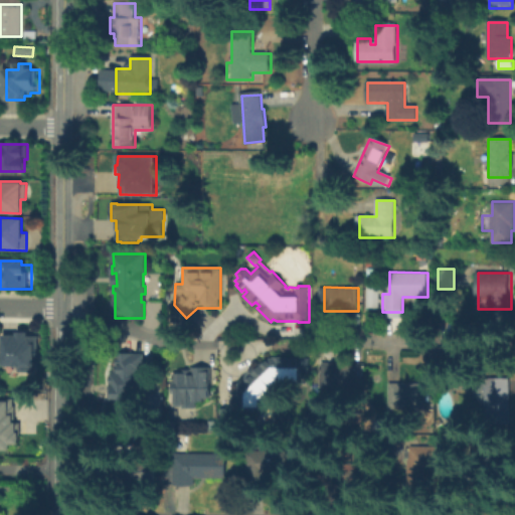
[(1,335),(14,334),(14,331),(27,331),(27,340),(28,340),(28,343),(33,343),(33,363),(31,363),(31,365),(24,365),(24,371),(16,371),(16,367),(11,367),(11,365),(1,365),(1,335)]
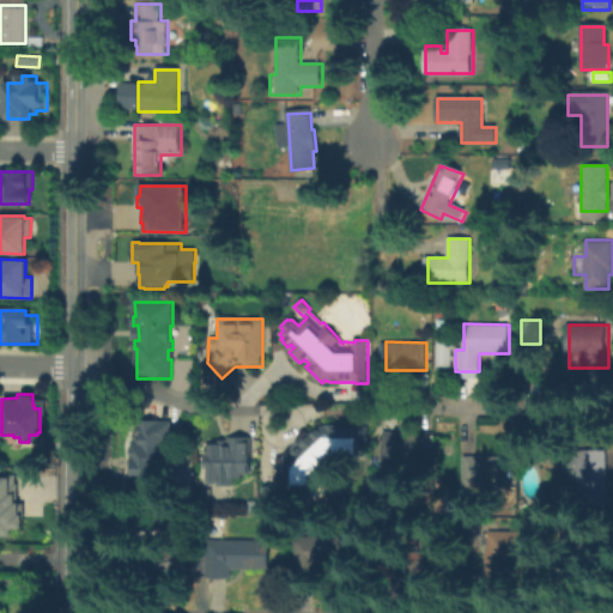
[(170,445),(170,480),(135,480),(135,472),(133,472),(133,448),(135,448),(135,441),(145,441),(145,423),(174,424),(174,445),(170,445)]
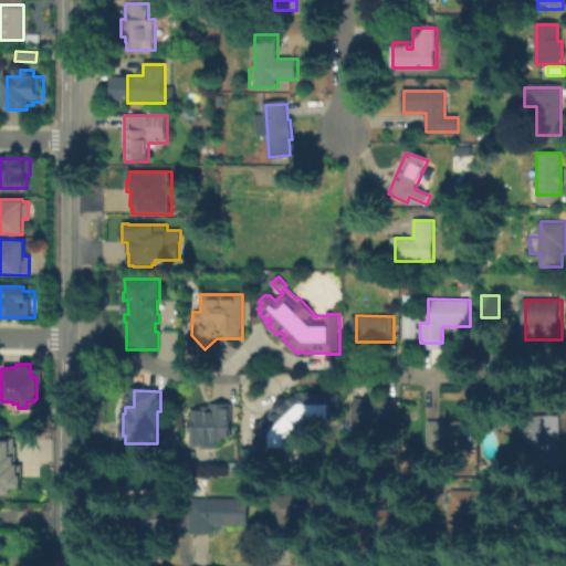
[(259,452),(259,432),(260,432),(260,429),(262,428),(259,425),(269,415),(271,417),(294,395),(300,395),(300,392),(316,392),(316,396),(341,396),(341,411),(331,411),(331,429),(311,429),(291,444),(291,452),(259,452)]
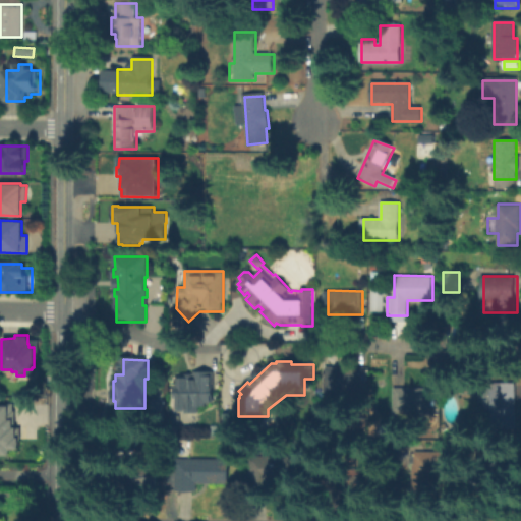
[(322,394),(322,368),(361,368),(361,394),(322,394)]
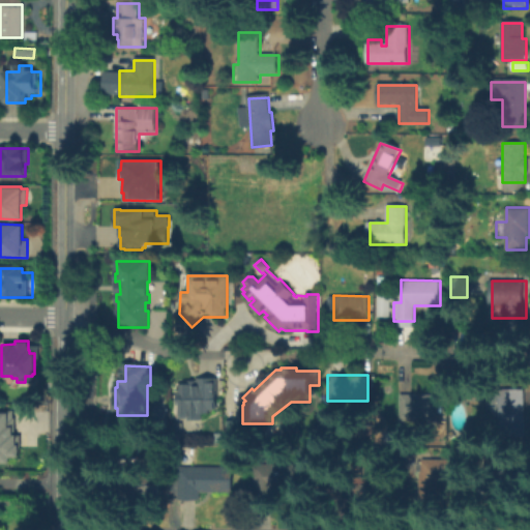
[(178,409),(178,386),(188,386),(188,384),(193,384),(193,380),(217,380),(217,411),(216,411),(216,413),(210,413),(210,416),(203,416),(203,420),(180,420),(180,409),(178,409)]
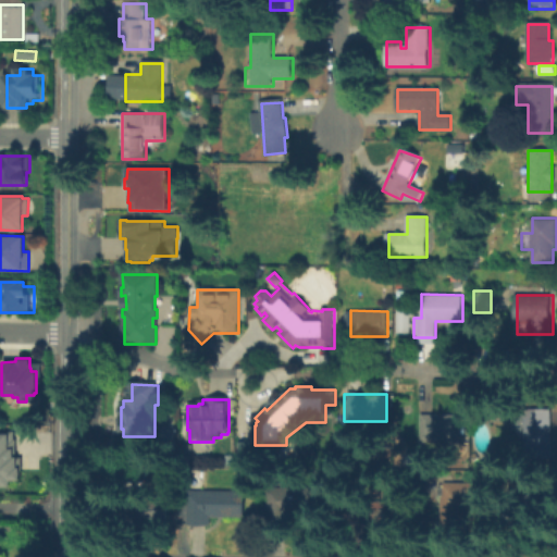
[(525,454),(525,409),(554,409),(553,454),(525,454)]
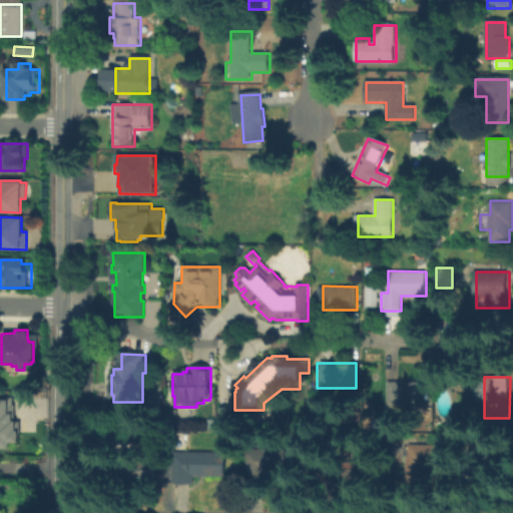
[(388,407),(388,383),(424,383),(424,407),(388,407)]
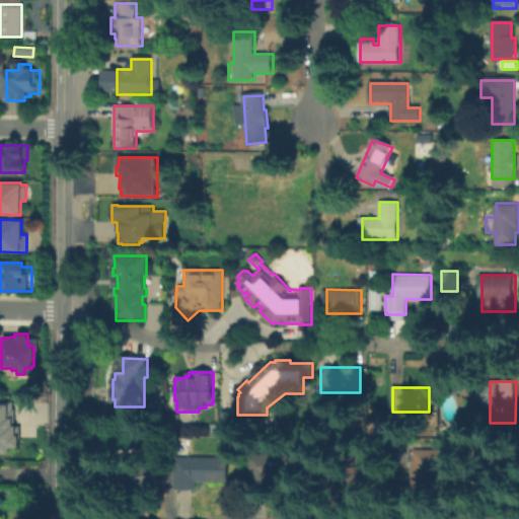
[(11,456),(0,456),(0,402),(14,402),(14,411),(15,411),(16,428),(21,428),(21,440),(20,440),(20,450),(13,450),(13,453),(11,453),(11,456)]
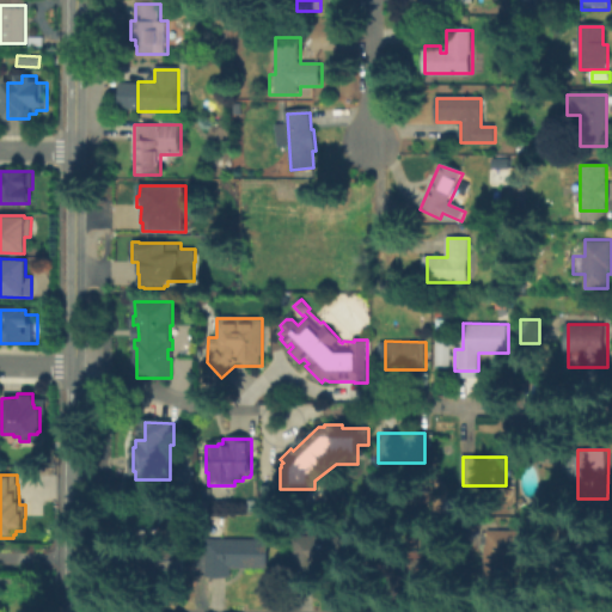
[(512,579),(482,579),(482,530),(538,531),(538,562),(512,561),(512,579)]
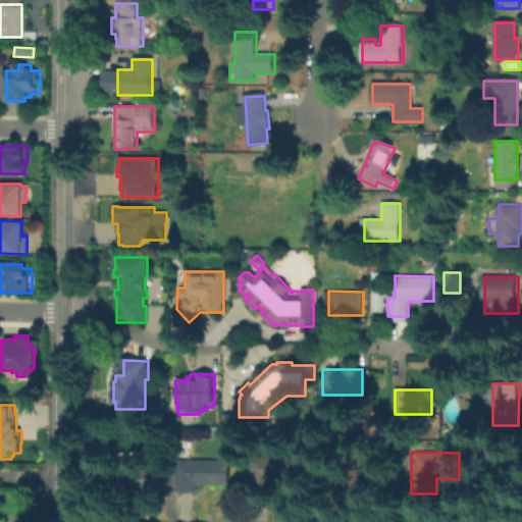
[(124,455),(158,455),(157,490),(123,489),(124,455)]
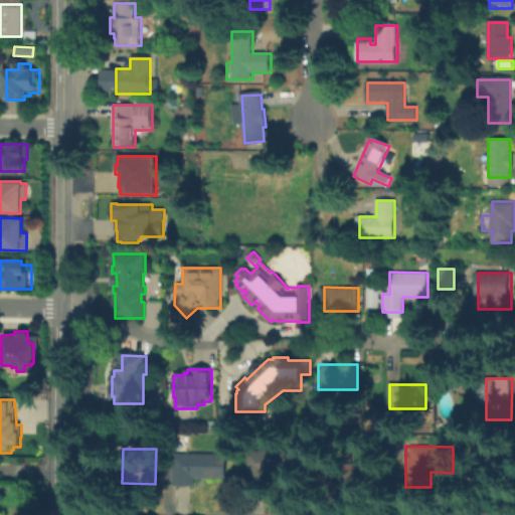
[(270,483),(245,483),(245,449),(294,449),(294,473),(270,473),(270,483)]
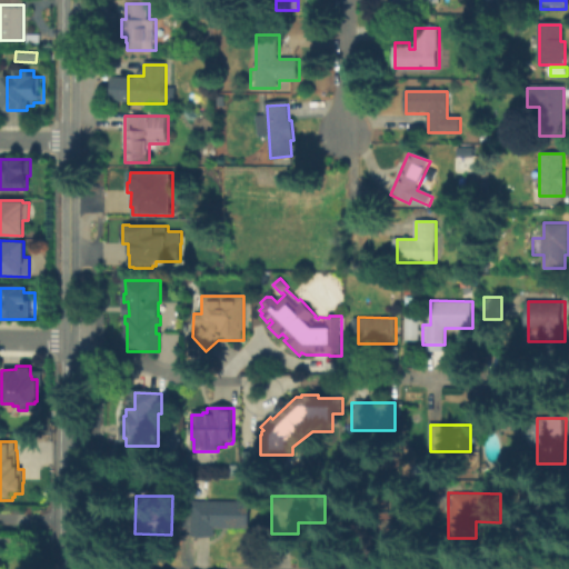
[(217,539),(193,539),(193,505),(251,505),(251,529),(217,529),(217,539)]
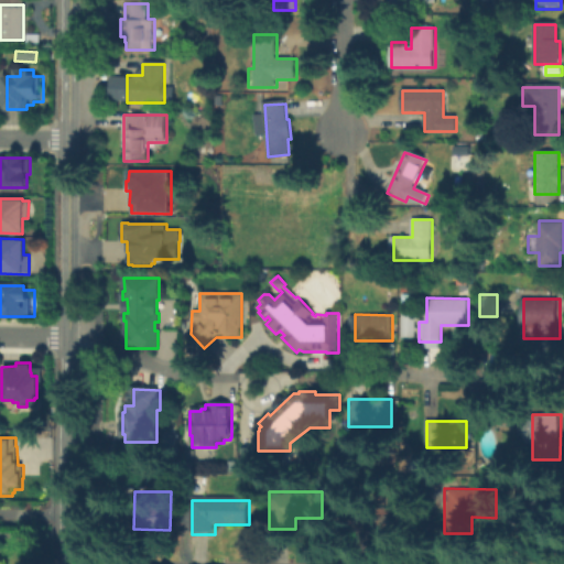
[(358,505),(401,507),(400,532),(356,530),(358,505)]
